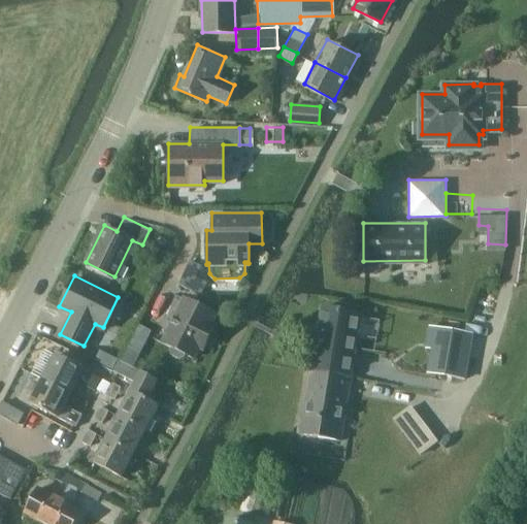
[(209,322),(215,310),(186,296),(163,340),(171,345),(170,348),(171,352),(179,356),(183,354),(185,351),(193,355),(198,345),(203,347),(206,341),(211,344),(217,332),(211,330),(215,325),(209,322)]
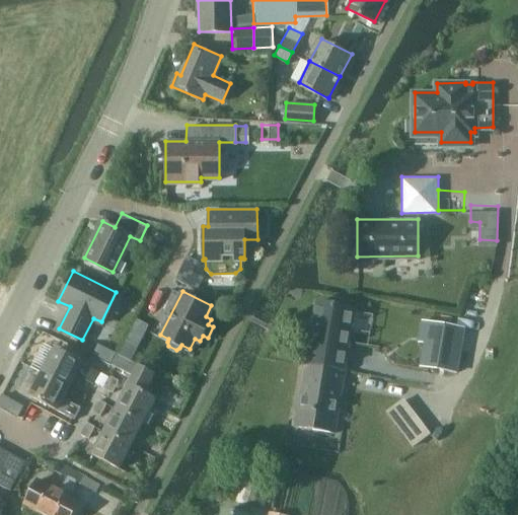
[(355,306),(315,299),(305,362),(344,369),(355,306)]
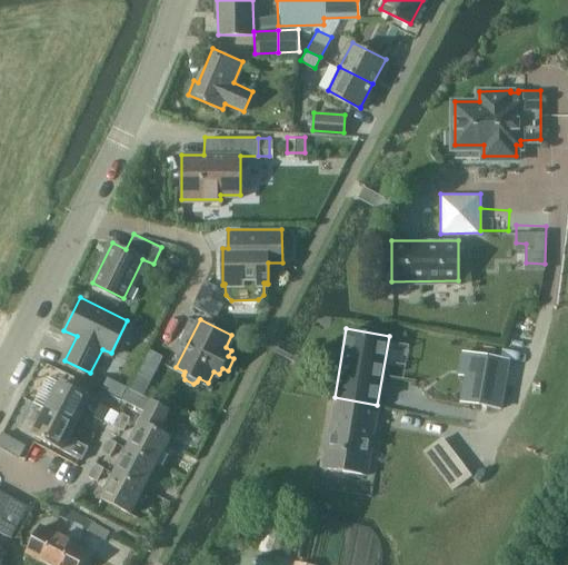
[(468,350),(459,398),(500,406),(509,357),(468,350)]
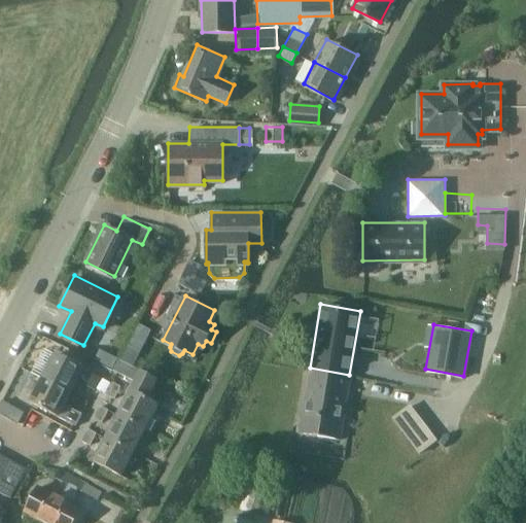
[(112,367),(118,356),(119,353),(100,343),(93,357),(112,367)]
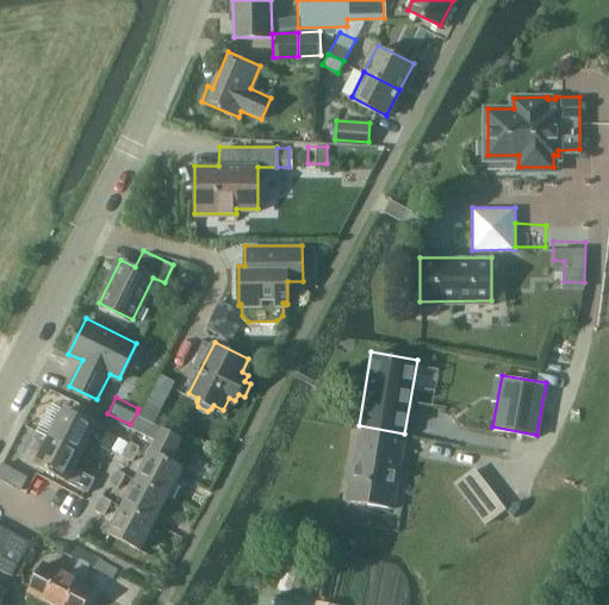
[(147,400),(140,413),(153,420),(160,407),(147,400)]
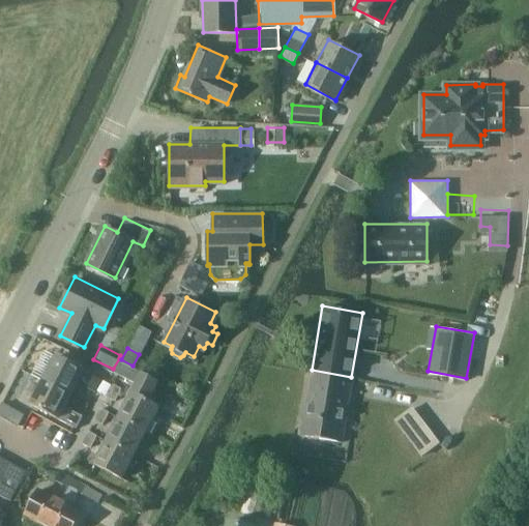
[(54,353),(42,377),(69,391),(82,368),(54,353)]
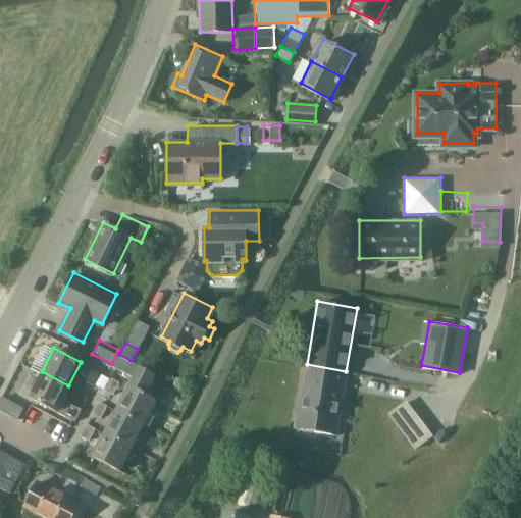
[(155,372),(138,363),(117,353),(111,363),(134,374),(116,407),(144,421),(156,398),(145,393),(155,372)]
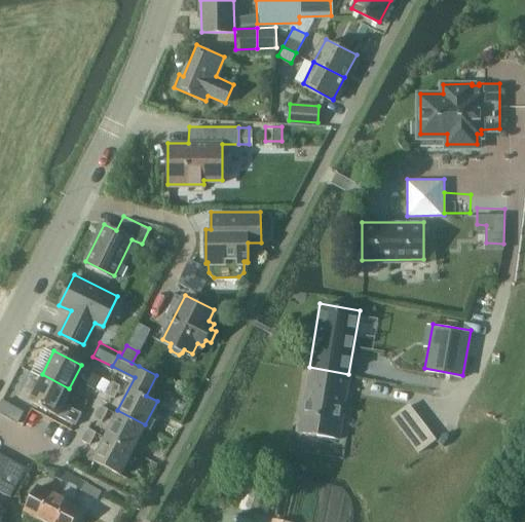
[(309,367),(298,430),(338,436),(348,374),(309,367)]
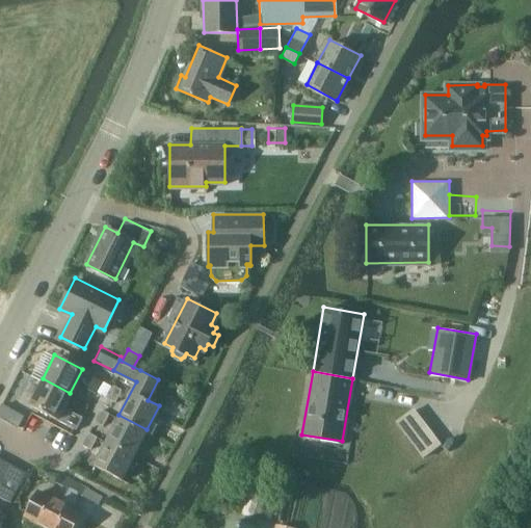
[(86,386),(95,391),(101,378),(91,373),(86,386)]
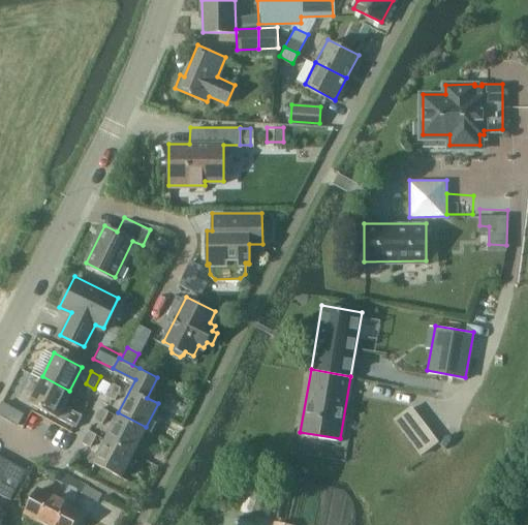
[(82,411),(63,403),(69,391),(42,376),(30,401),(57,414),(67,420),(75,424),(82,411)]
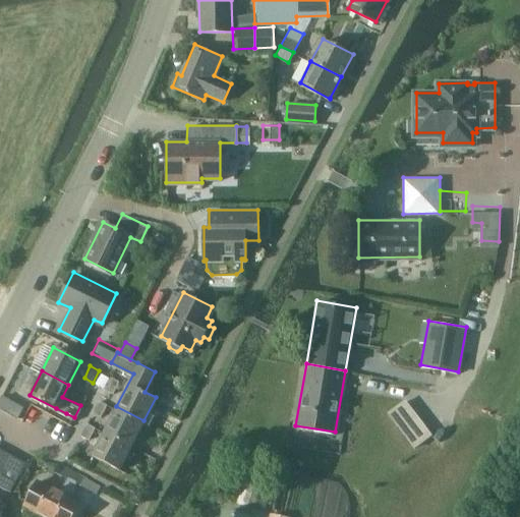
[(119,379),(111,375),(105,387),(112,391),(119,379)]
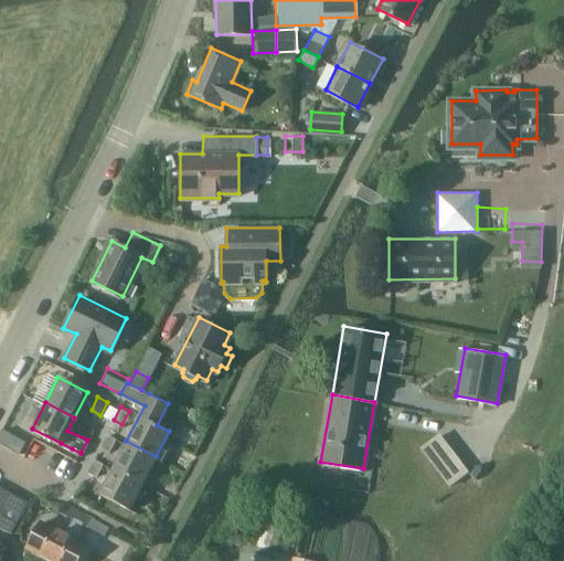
[(4,430),(0,438),(21,450),(25,441),(4,430)]
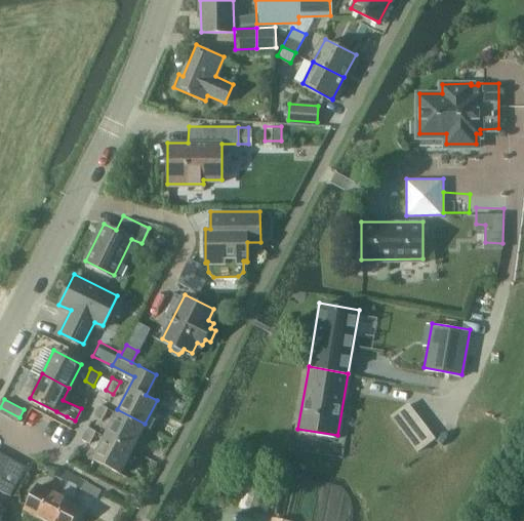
[(407,401),(399,408),(408,419),(416,413),(407,401)]
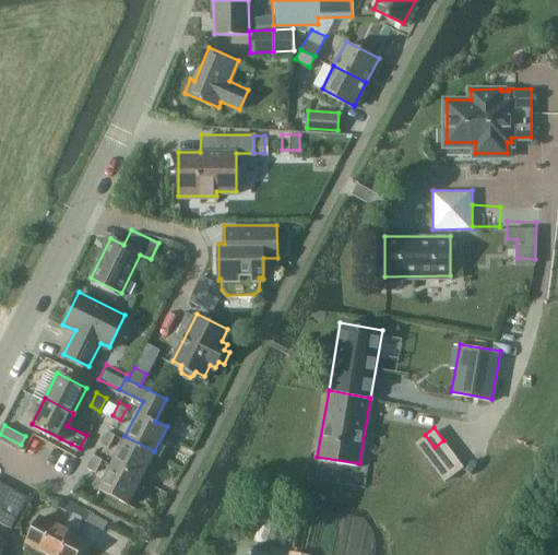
[(114,433),(105,428),(98,440),(108,445),(114,433)]
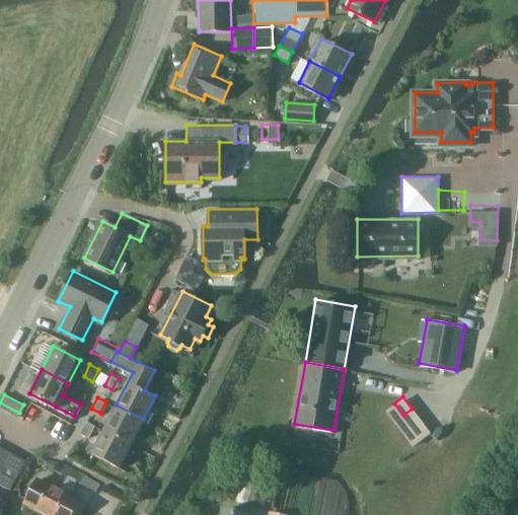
[(131,441),(143,419),(116,405),(104,427),(131,441)]
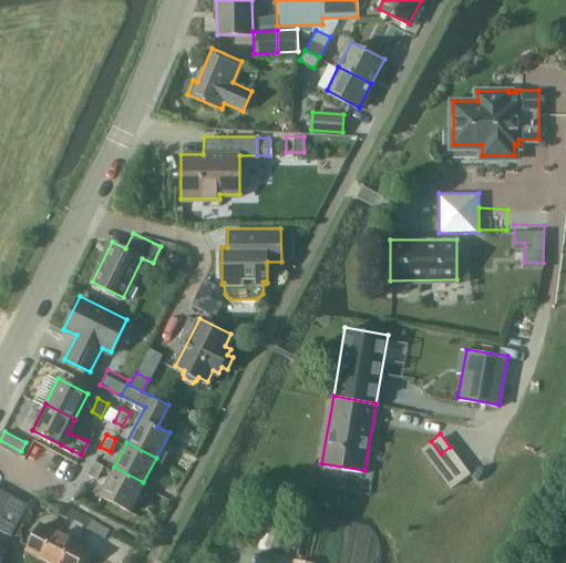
[(96,477),(103,463),(94,458),(88,471),(96,477)]
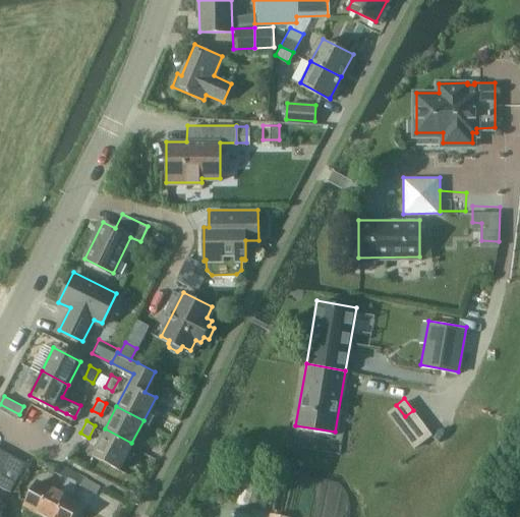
[(119,467),(131,443),(105,428),(92,453),(119,467)]
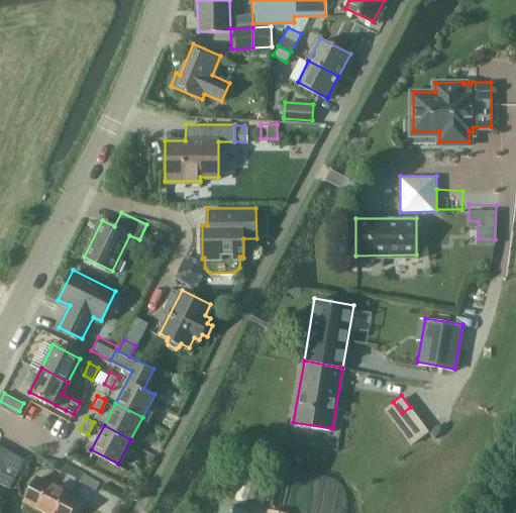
[(0,469),(10,449),(0,444),(0,469)]
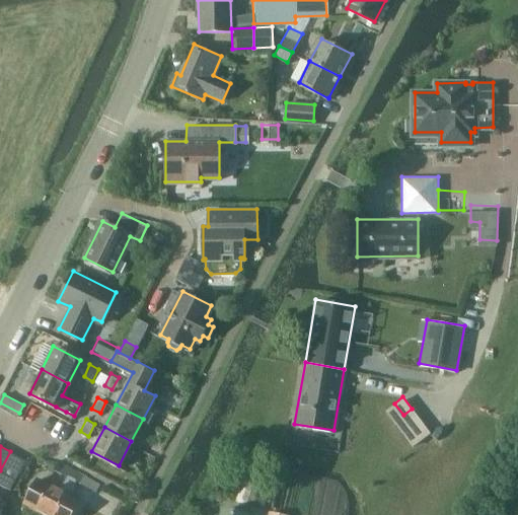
[(0,483),(9,488),(24,458),(10,451),(0,470),(0,483)]
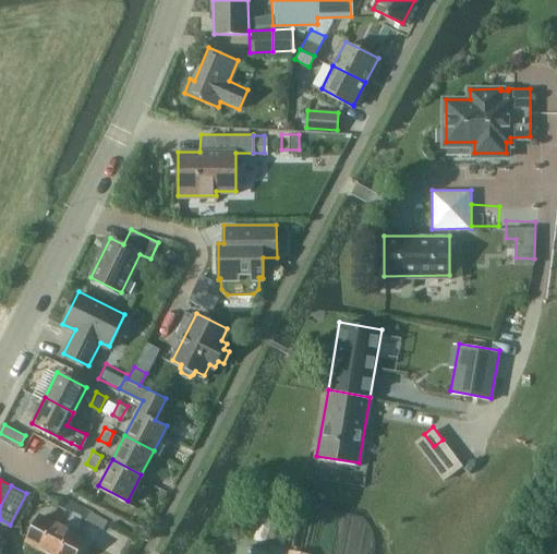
[(74,501),(60,493),(56,502),(59,504),(70,509),(74,501)]
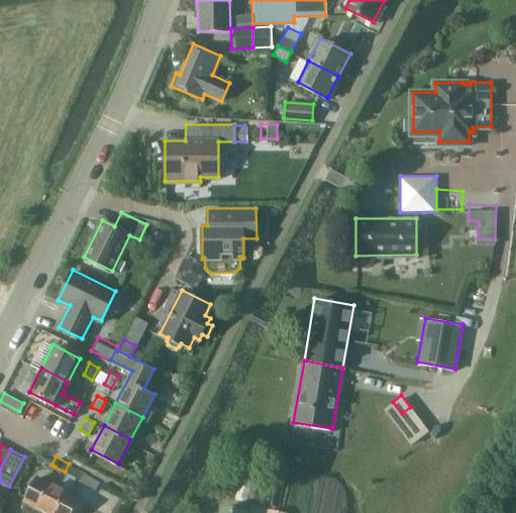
[(58,486),(44,511),(47,512),(72,512),(80,498),(68,492),(75,477),(79,479),(83,471),(69,464),(65,472),(58,486)]
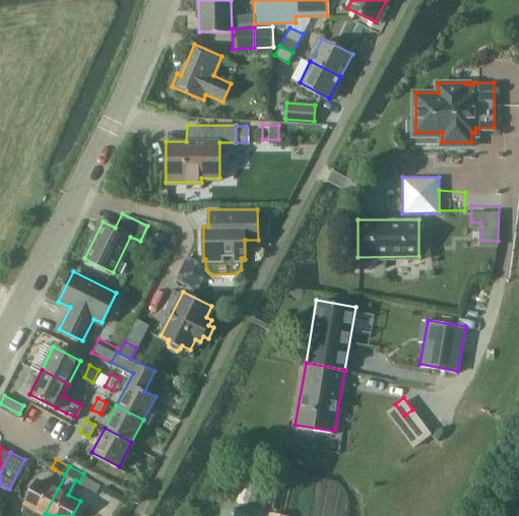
[(26,496),(23,503),(45,514),(58,489),(48,484),(36,477),(26,496)]
